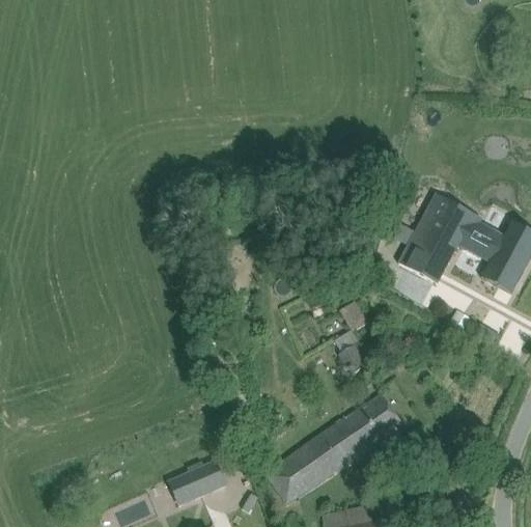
[(414,254),(408,266),(438,281),(468,225),(427,203),(403,248),(414,254)]
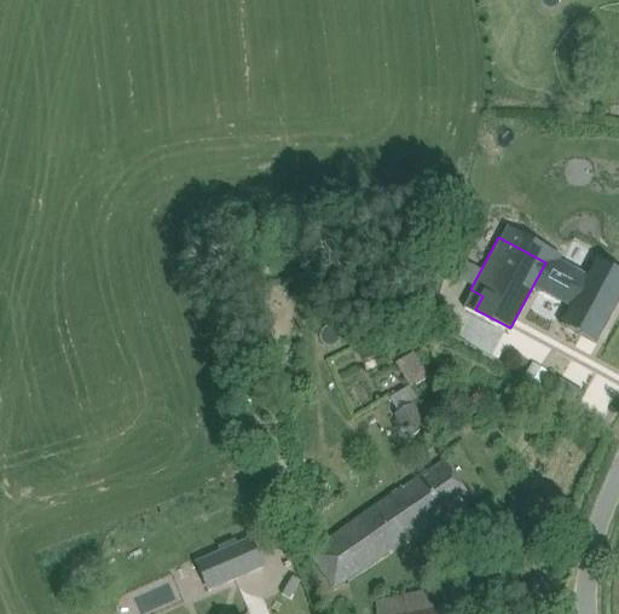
[(562,322),(596,340),(618,295),(618,268),(596,258),(562,322)]
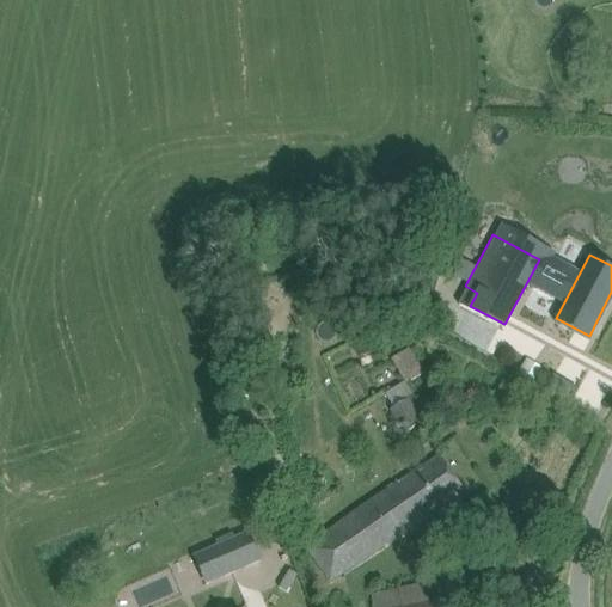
[(415,398),(404,378),(422,369),(408,344),(390,355),(404,379),(384,391),(392,405),(389,406),(403,430),(421,421),(410,400),(415,398)]
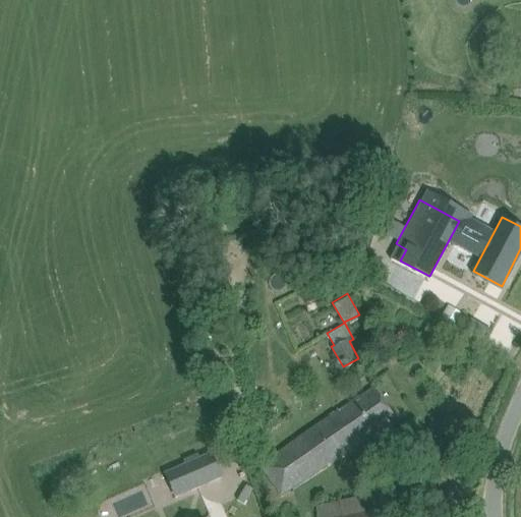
[(460,310),(450,303),(444,313),(453,321),(460,310)]
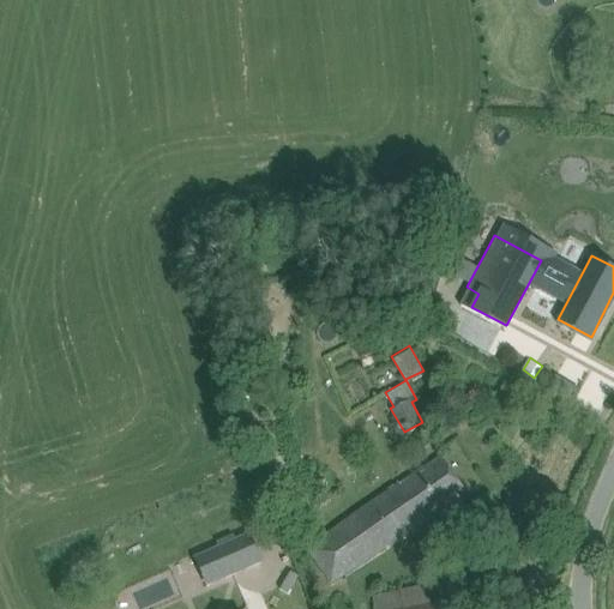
[(307,547),(317,561),(330,582),(467,492),(440,453),(397,482),(307,547)]
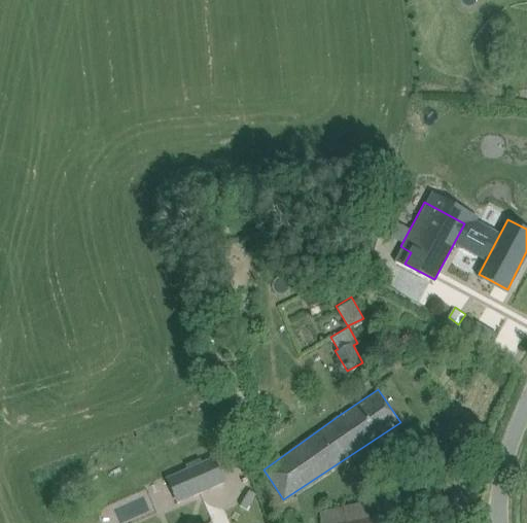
[(165,476),(177,501),(224,481),(213,455),(165,476)]
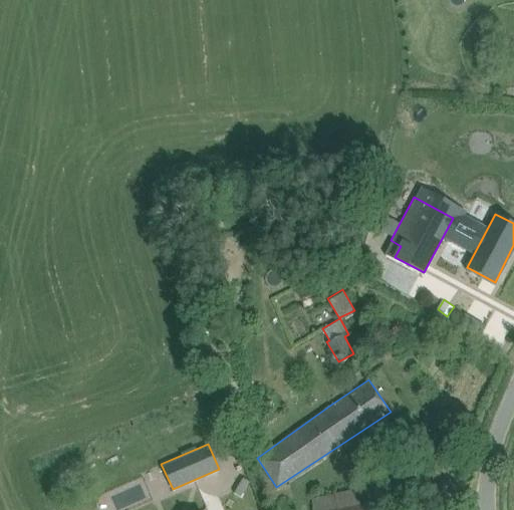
[(96,506),(132,499),(127,478),(92,485),(96,506)]
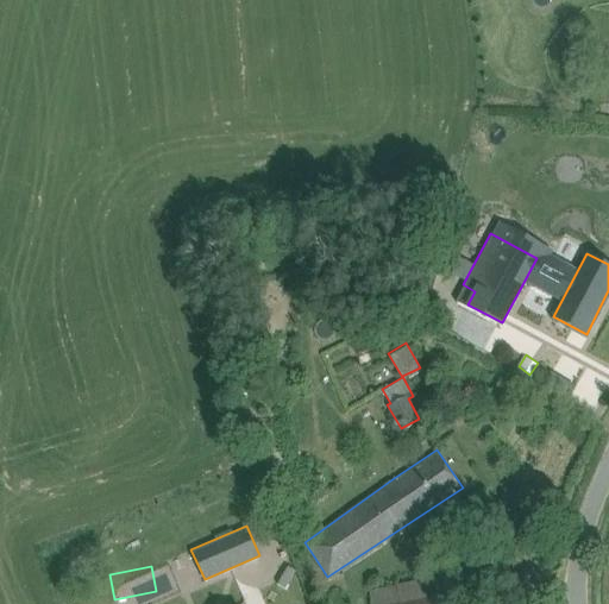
[(425,595),(421,578),(368,589),(370,603),(443,603),(440,592),(425,595)]
